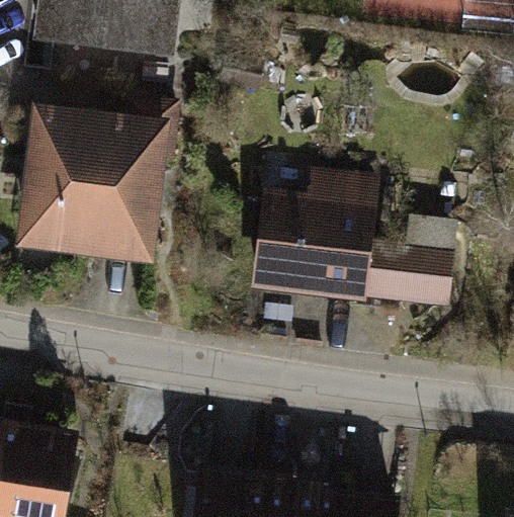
[(180,0),(37,0),(33,33),(174,53),(180,0)]
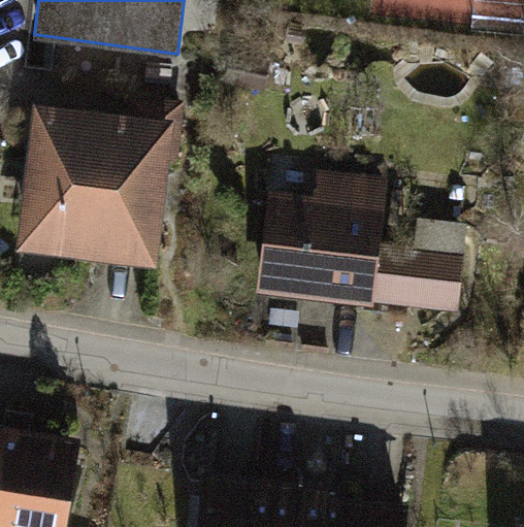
[(177,120),(31,105),(17,252),(162,267),(177,120)]
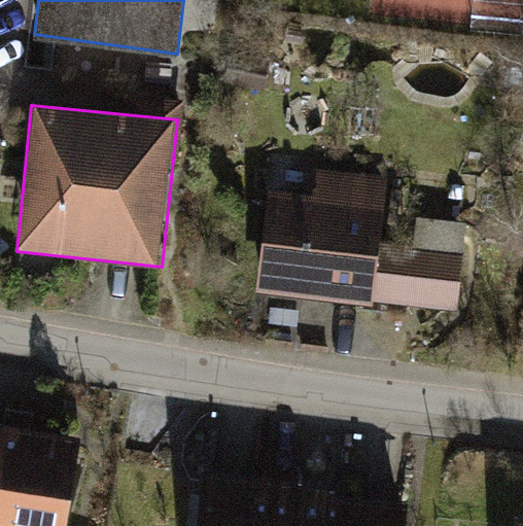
[(312,191),(265,187),(255,290),(376,302),(458,306),(463,254),(380,245),(387,178),(314,171),(312,191)]
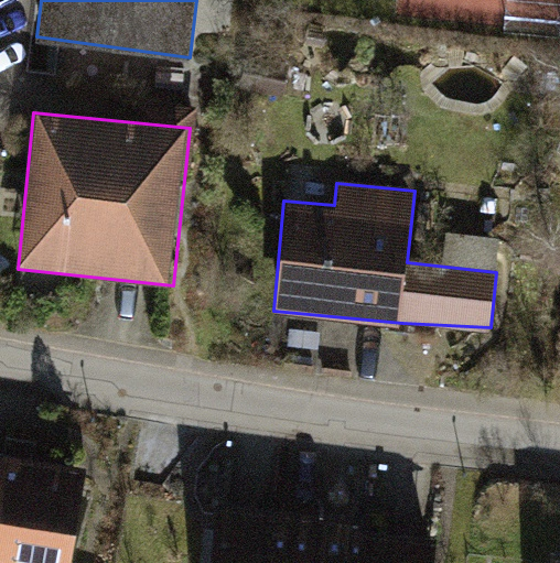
[(72,562),(88,469),(0,455),(0,562),(72,562)]
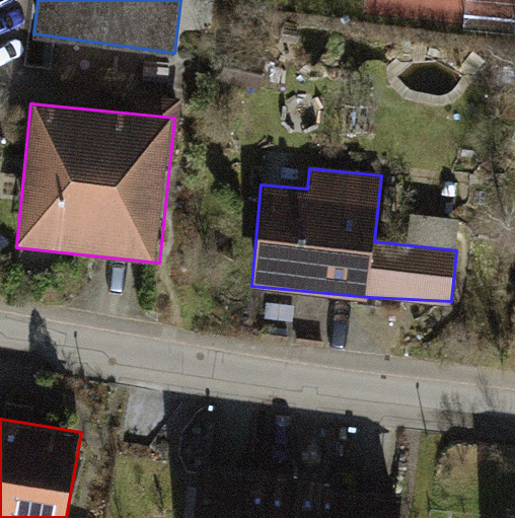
[(297,517),(303,479),(202,469),(195,517),(297,517)]
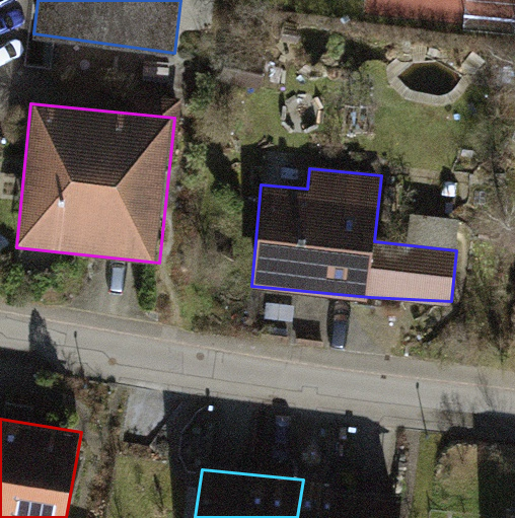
[(394,517),(398,490),(303,479),(297,517),(394,517)]
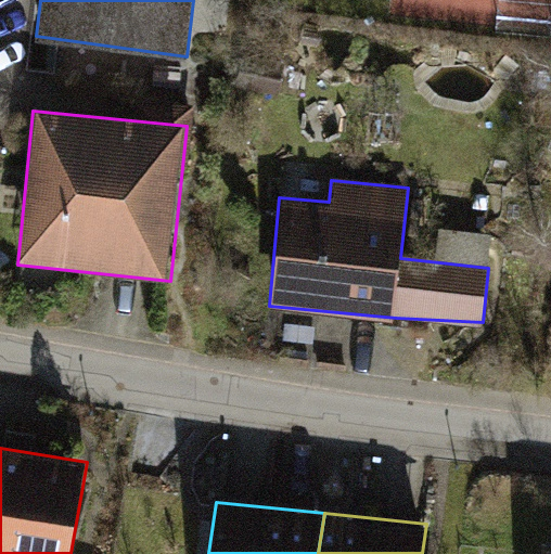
All buildings are outlined.
